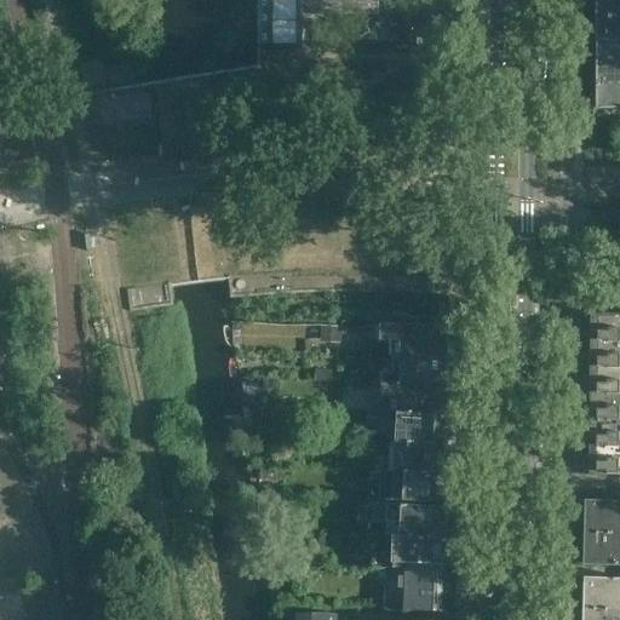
[(619,0),(591,0),(592,6),(595,10),(595,15),(619,13),(619,0)]
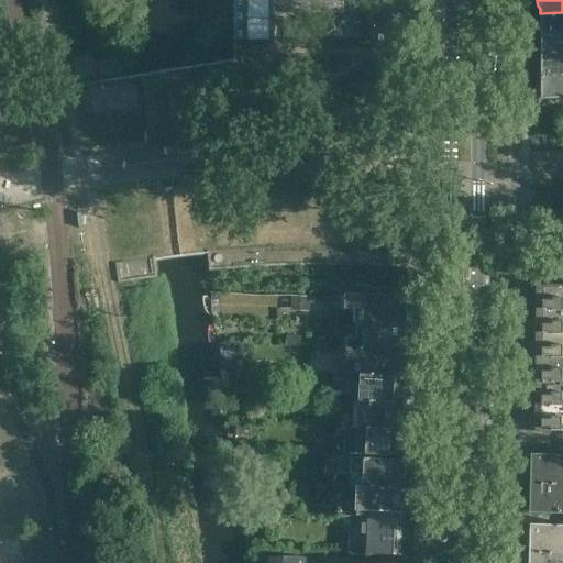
[(562,12),(540,13),(540,18),(538,20),(538,28),(540,31),(540,35),(562,34),(562,12)]
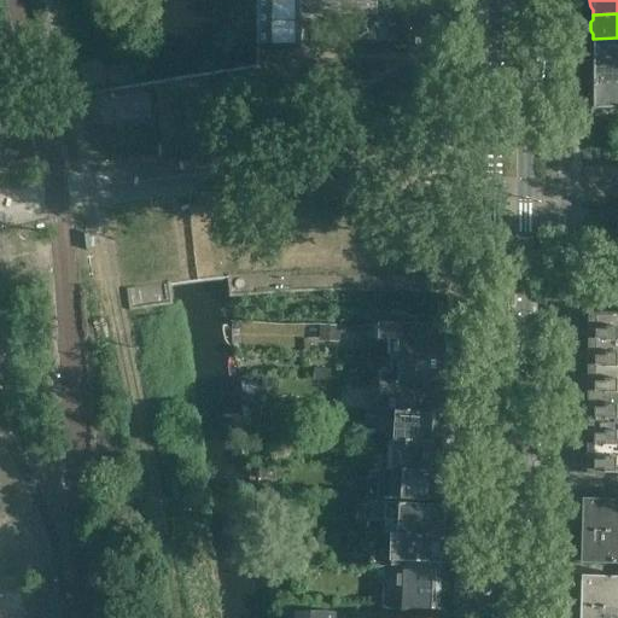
[(617,38),(593,39),(593,44),(590,46),(590,54),(593,57),(593,63),(617,62),(617,38)]
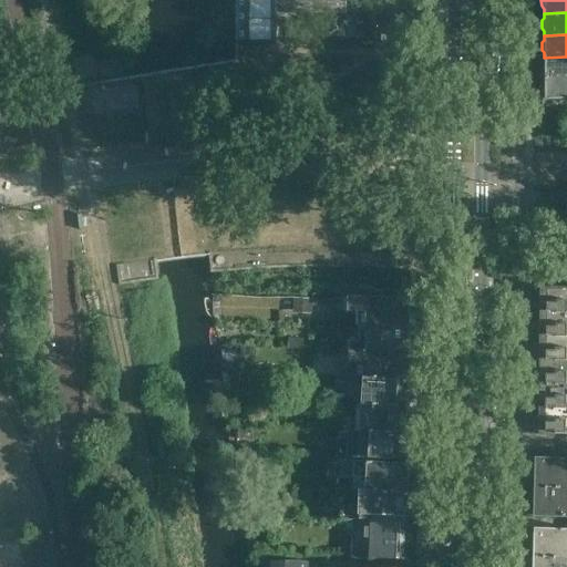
[(566,57),(544,58),(545,62),(542,64),(542,72),(545,74),(545,79),(566,79),(566,57)]
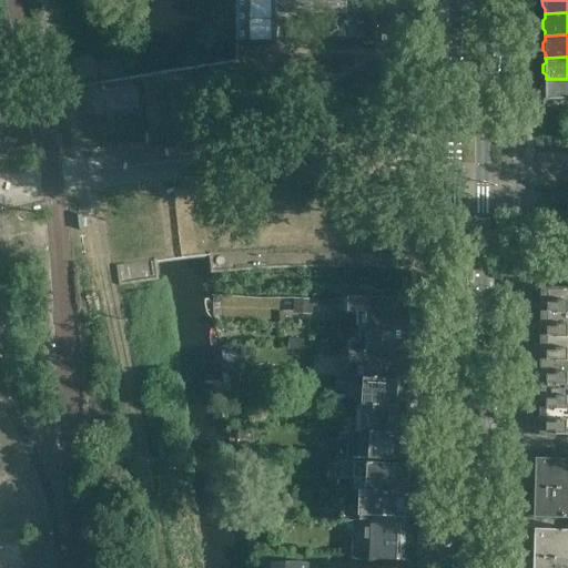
[(567,102),(567,79),(546,79),(546,84),(544,87),(544,94),(546,97),(546,102),(567,102)]
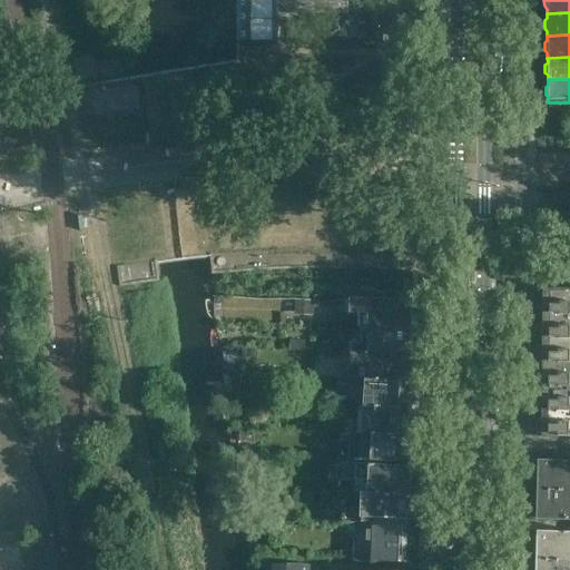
[(569,314),(569,290),(542,291),(542,306),(549,306),(549,314),(569,314)]
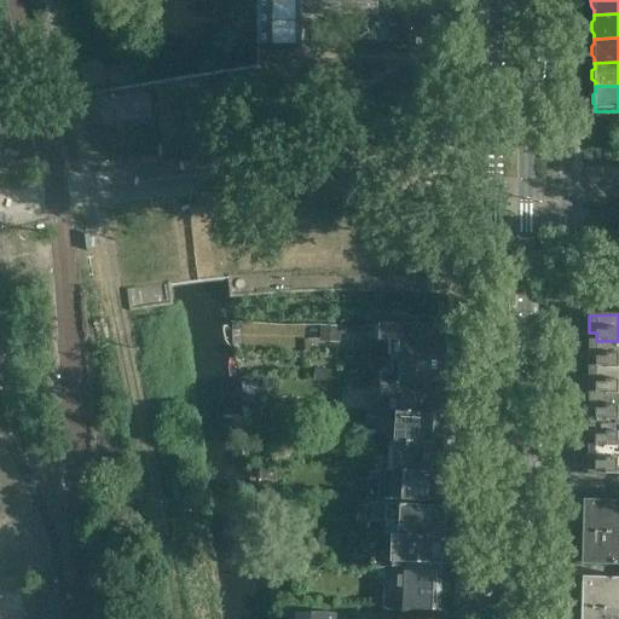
[(335,340),(336,327),(302,325),(301,339),(335,340)]
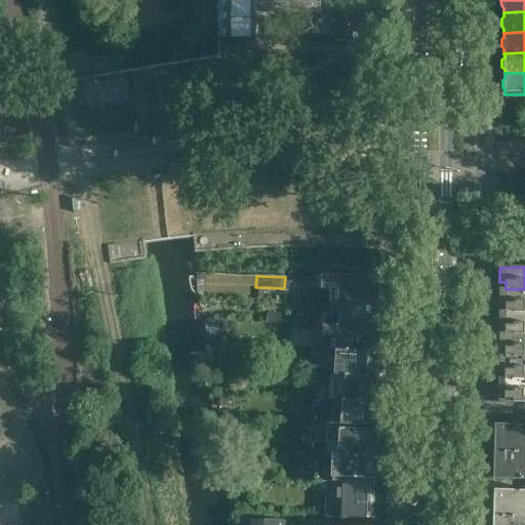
[(379,305),(379,279),(328,278),(328,291),(336,291),(336,305),(379,305)]
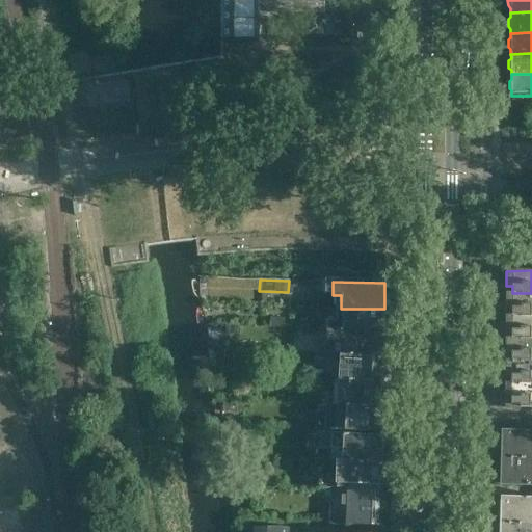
[(531,316),(531,293),(512,293),(506,293),(506,308),(512,308),(512,316),(531,316)]
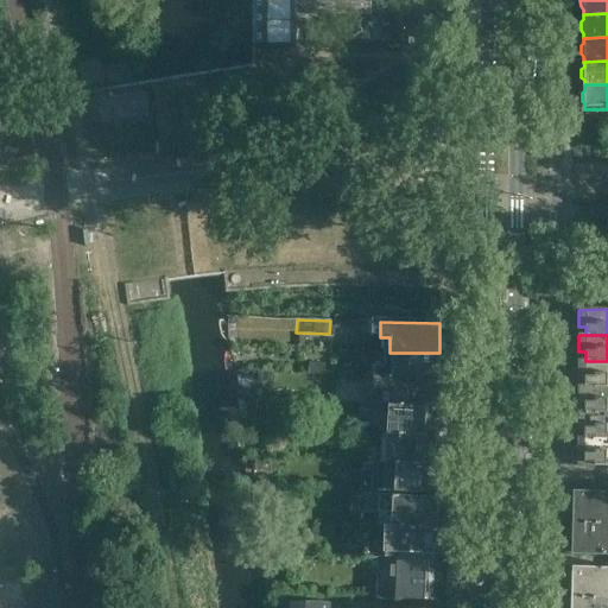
[(439,381),(439,353),(390,353),(390,368),(374,368),(374,381),(439,381)]
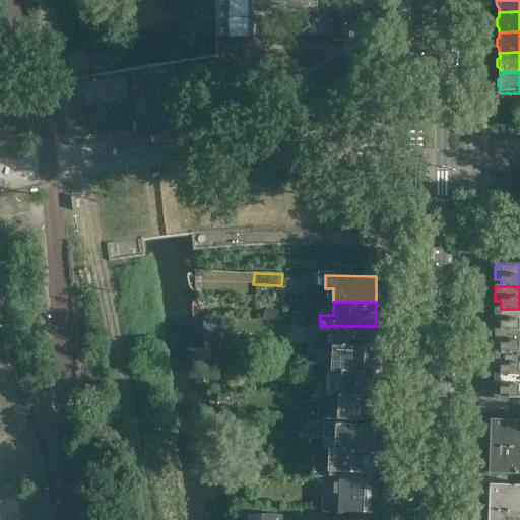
[(519,330),(519,309),(501,309),(495,309),(495,323),(501,323),(501,330),(519,330)]
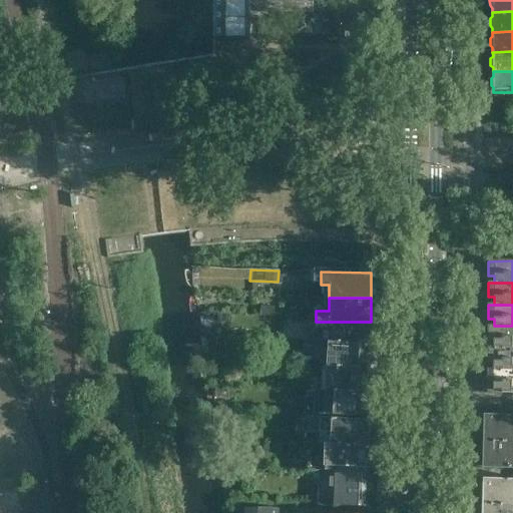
[(371,346),(371,322),(316,322),(316,333),(329,333),(329,343),(371,346)]
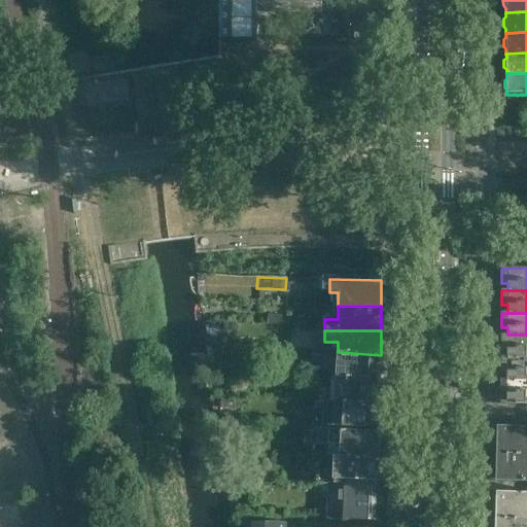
[(242,344),(242,334),(229,334),(229,344),(242,344)]
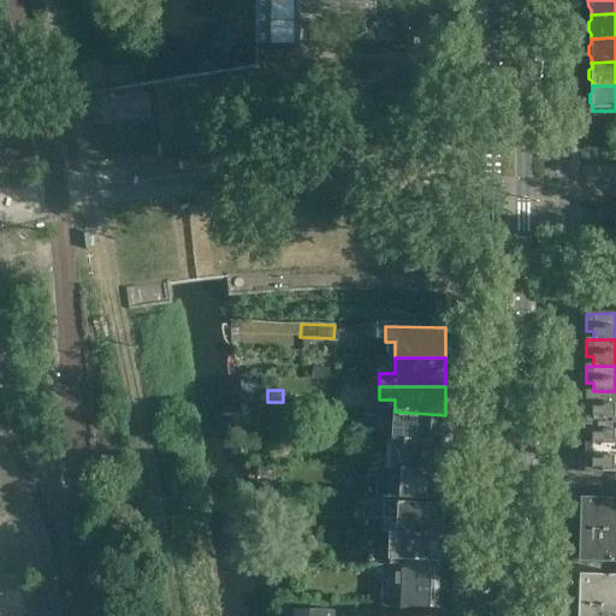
[(615,391),(593,391),(586,391),(585,408),(592,408),(592,418),(615,418),(615,391)]
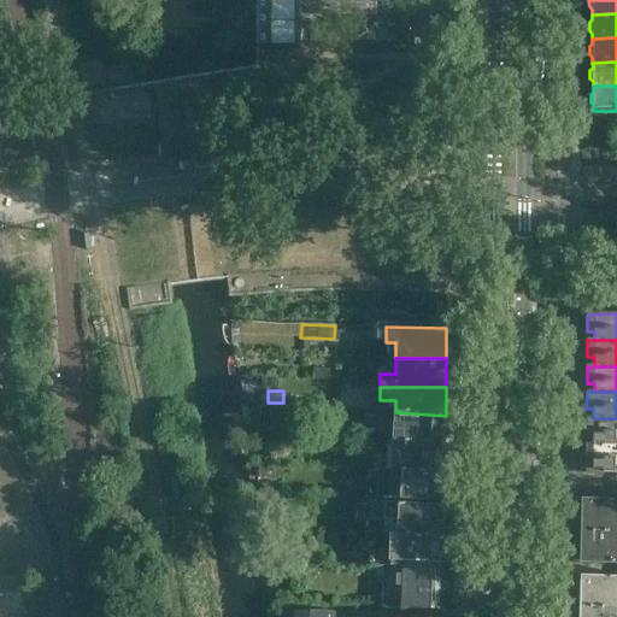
[(447,434),(448,419),(448,416),(446,416),(395,412),(393,442),(445,446),(445,445),(446,434),(447,434)]
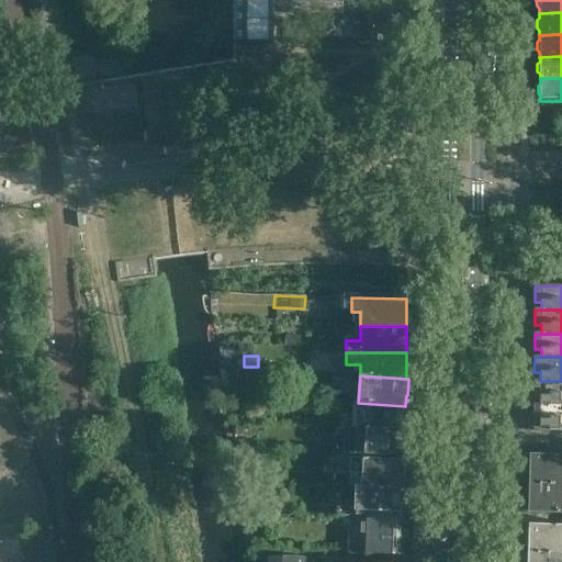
[(561,381),(540,381),(534,381),(534,396),(540,396),(540,405),(561,404),(561,381)]
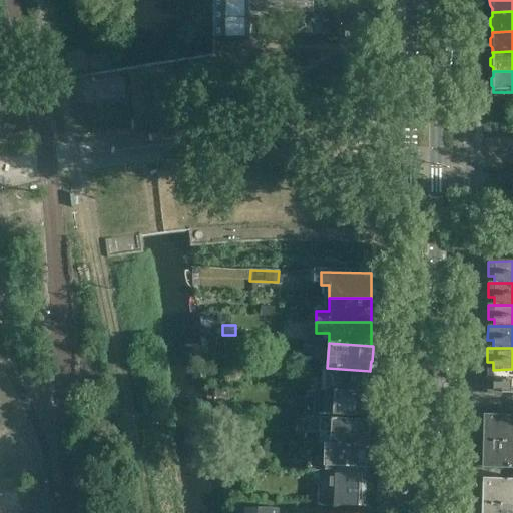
[(372,392),(372,382),(371,382),(372,371),(370,370),(370,371),(327,368),(327,379),(322,379),(321,393),(369,396),(370,392),(372,392)]
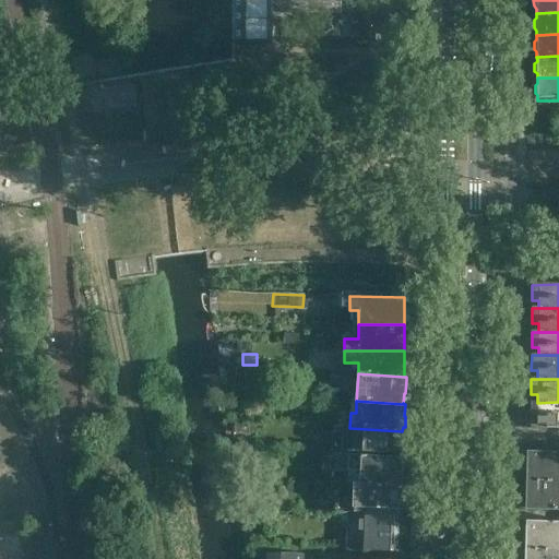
[(558,429),(558,402),(537,403),(531,403),(531,418),(537,418),(537,426),(531,426),(531,429),(558,429)]
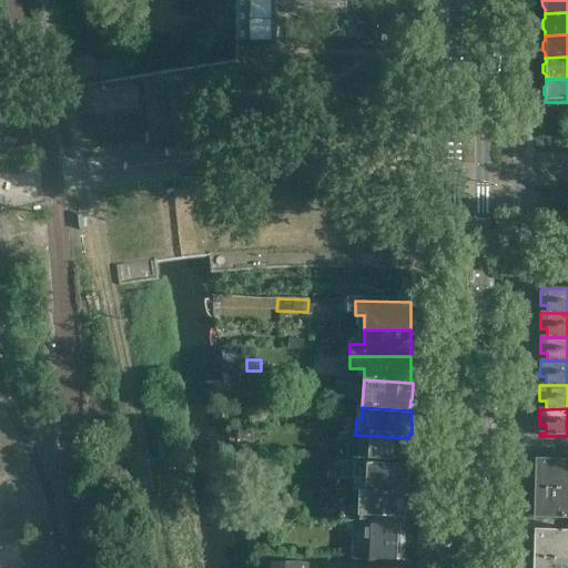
[(407,464),(409,440),(408,440),(408,438),(338,434),(336,458),(407,464)]
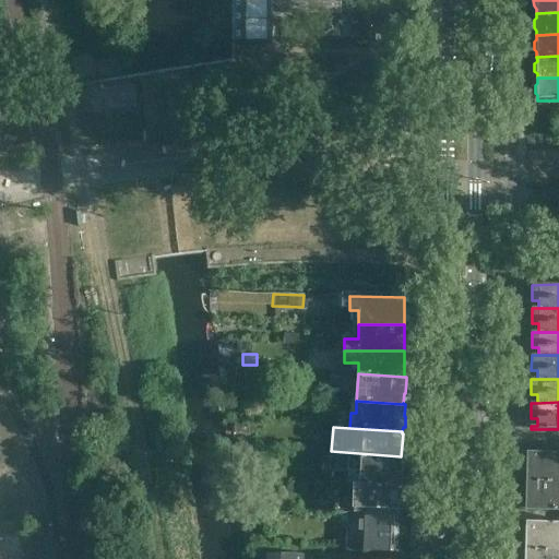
[(558,482),(558,454),(528,453),(527,466),(526,470),(525,475),(527,478),(527,482),(558,482)]
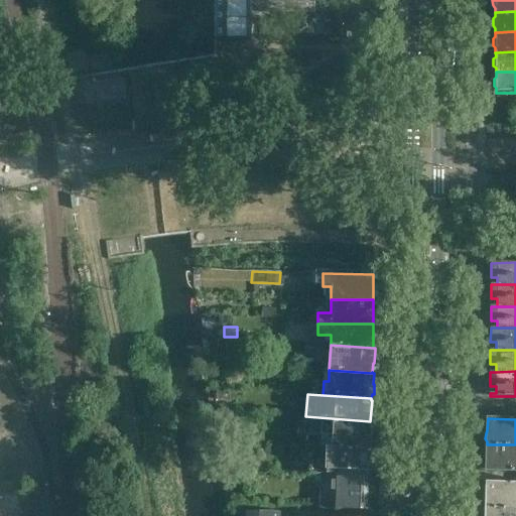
[(372,438),(370,435),(370,424),(305,422),(305,437),(321,437),(321,449),(370,450),(370,447),(372,444),(372,438)]
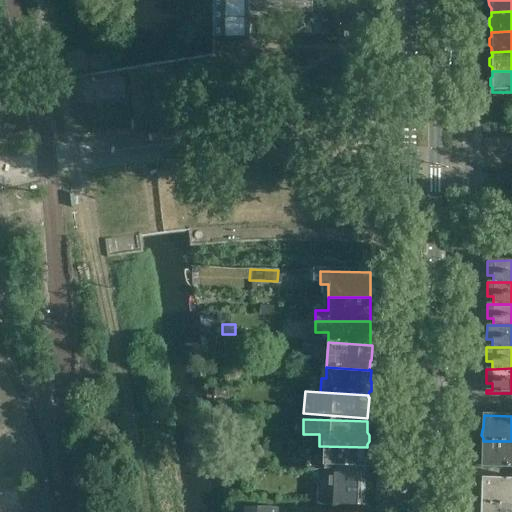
[(511,441),(483,441),(483,444),(481,447),(481,452),(483,455),(482,466),(511,467),(511,441)]
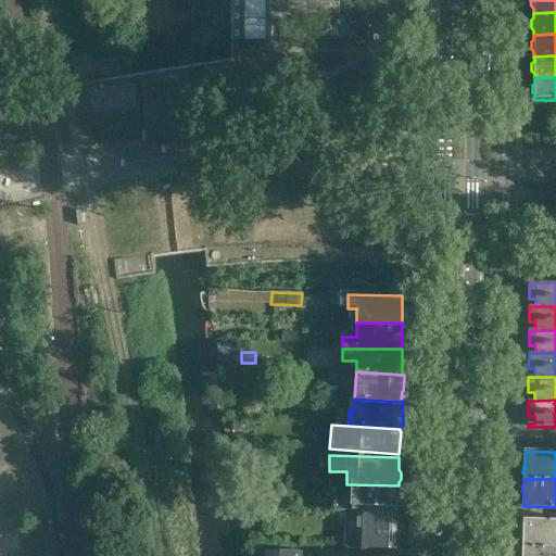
[(401,503),(401,485),(399,485),(346,484),(345,501),(336,501),(336,513),(357,513),(357,507),(397,508),(397,502),(401,503)]
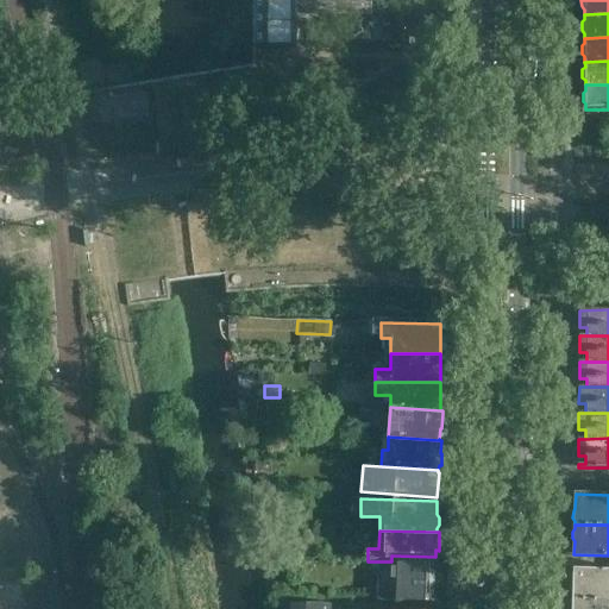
[(434,602),(434,572),(435,557),(391,556),(391,562),(390,601),(434,602)]
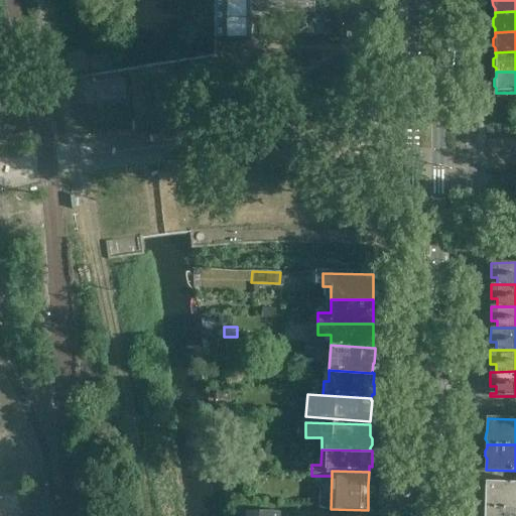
[(515,508),(515,482),(486,482),(486,494),(484,496),(483,502),(485,504),(485,508),(515,508)]
